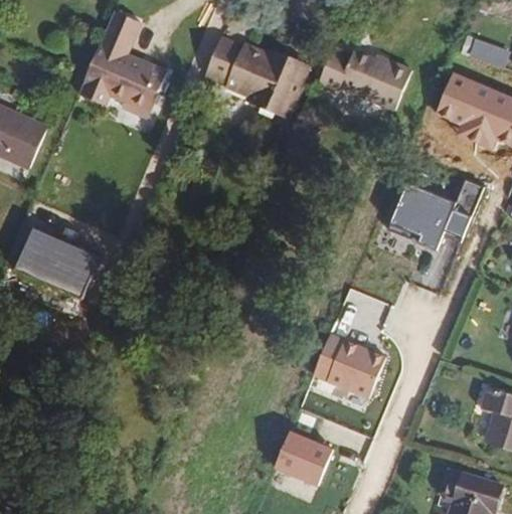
[(139,22),(113,11),(76,94),(103,106),(108,95),(124,102),(143,110),(151,90),(156,93),(165,71),(146,63),(145,66),(124,57),(139,22)]
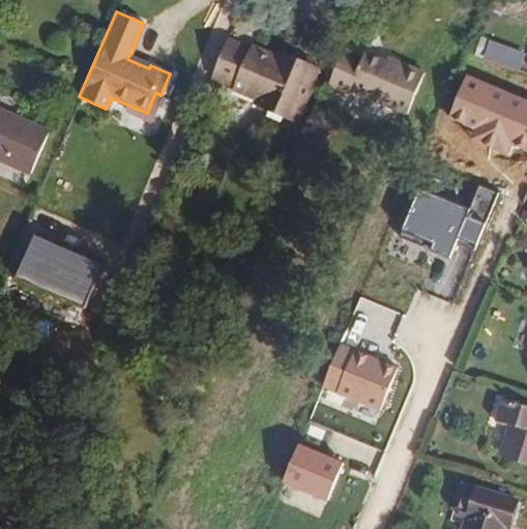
[(226,38),(211,74),(233,83),(232,86),(257,96),(255,103),(295,119),(317,66),(293,57),(290,62),(274,56),(250,45),(249,48),(226,38)]
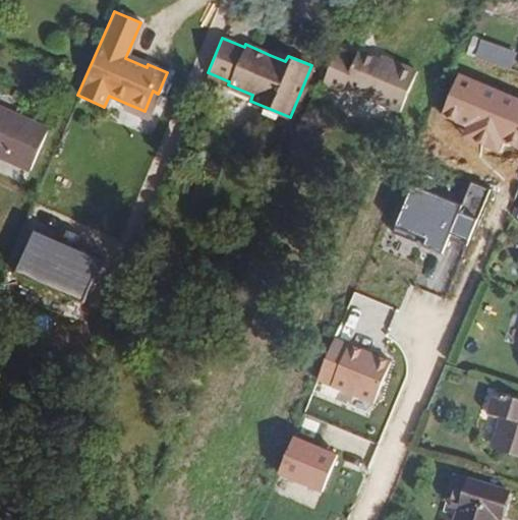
[(517,52),(481,40),(477,50),(505,58),(502,67),(511,70),(517,52)]
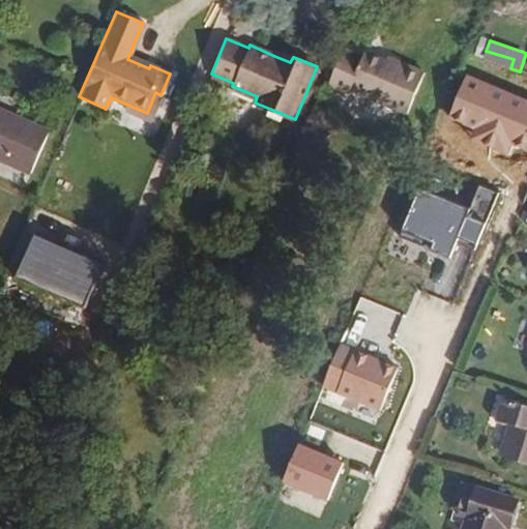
[(394,65),(362,52),(361,56),(342,49),(325,87),(346,95),(348,90),(405,113),(421,71),(397,61),(394,65)]
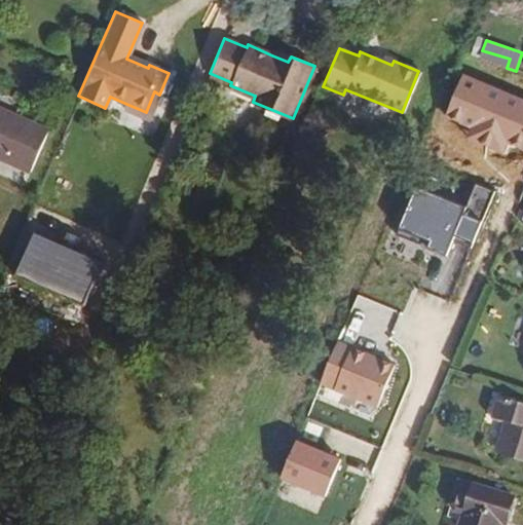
[(291,57),(274,49),(272,55),(288,62),(291,57)]
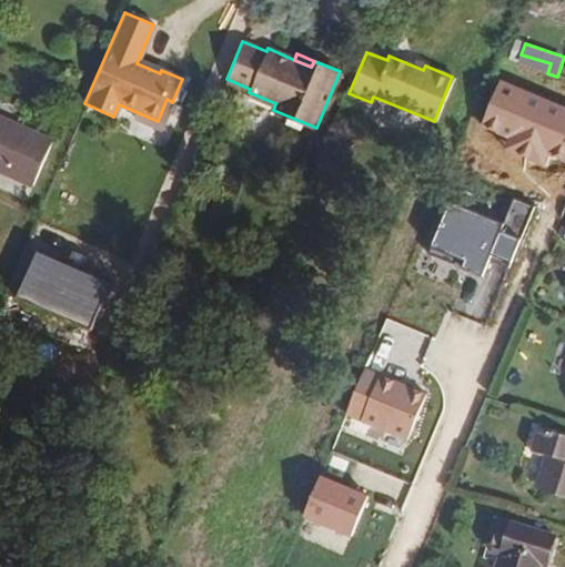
[(564,159),(564,108),(498,81),(480,127),(510,139),(505,150),(542,164),(546,153),(564,161),(564,159)]
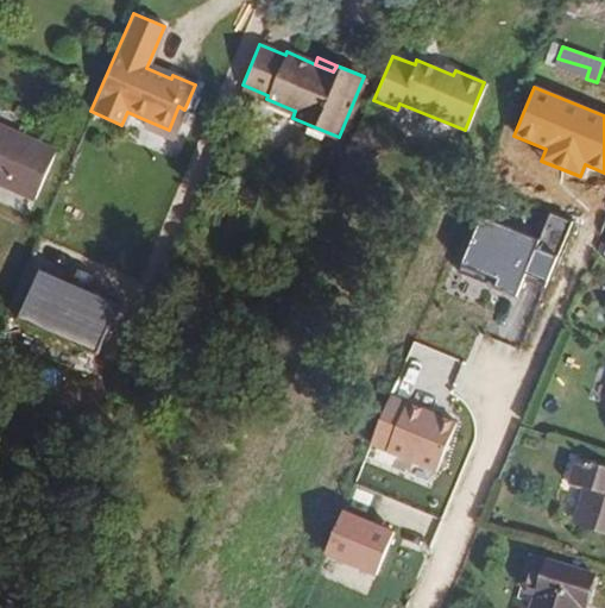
[(143,126),(172,139),(184,110),(178,106),(169,130),(146,120),(143,126)]
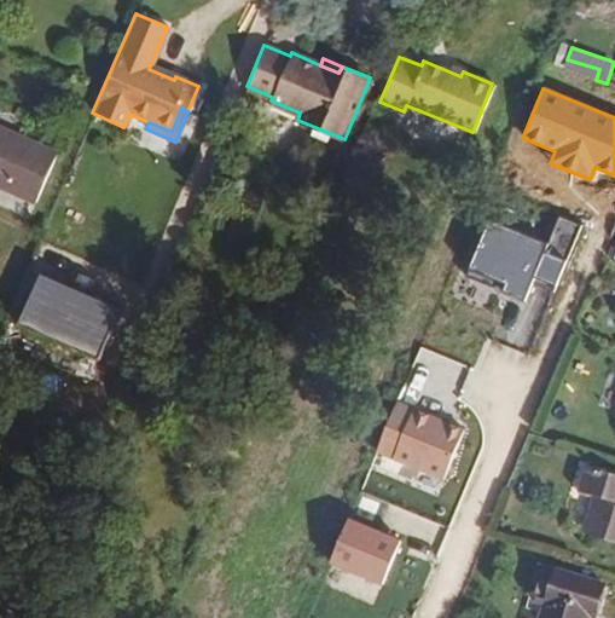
[(0,185),(34,201),(54,154),(0,128),(0,185)]
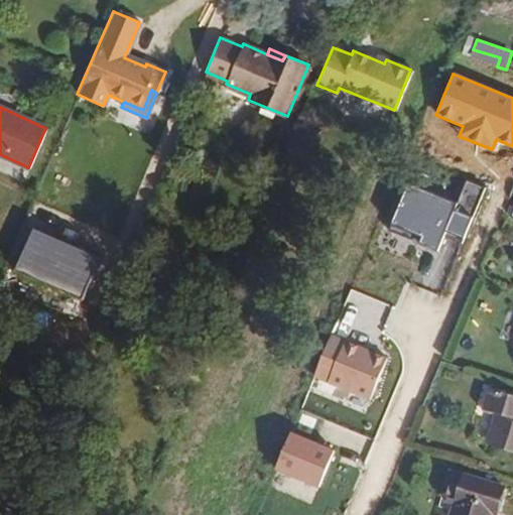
[(454,205),(406,183),(388,229),(436,250),(445,231),(463,237),(483,187),(464,179),(454,205)]
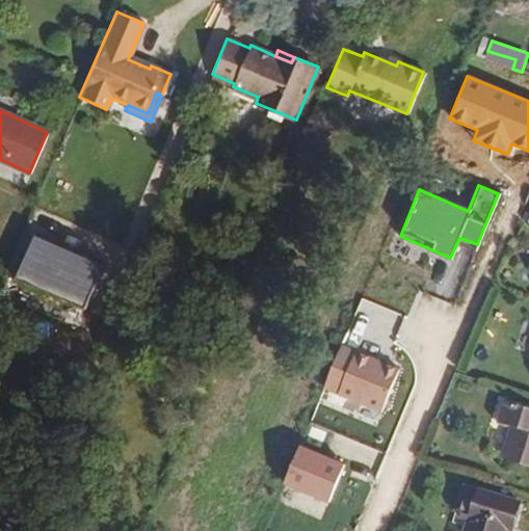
[(94,260),(32,235),(14,280),(76,304),(94,260)]
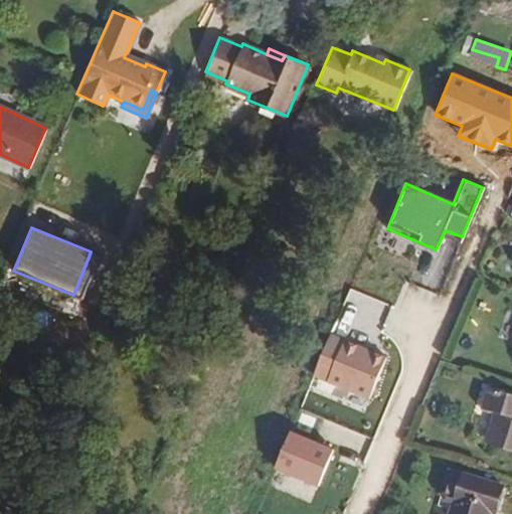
[(365,400),(384,356),(329,334),(311,378),(365,400)]
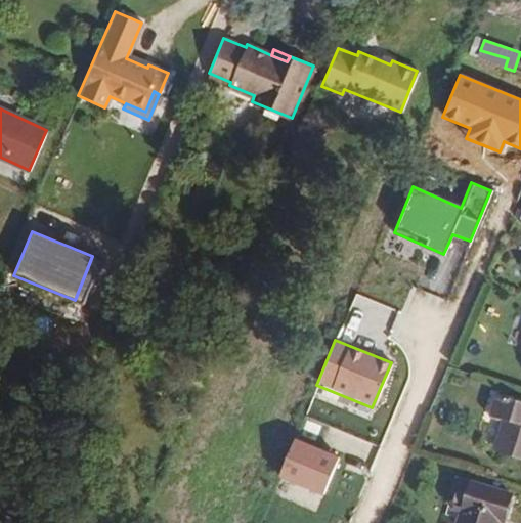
[(520,401),(495,394),(488,415),(502,419),(492,450),(520,459),(520,401)]
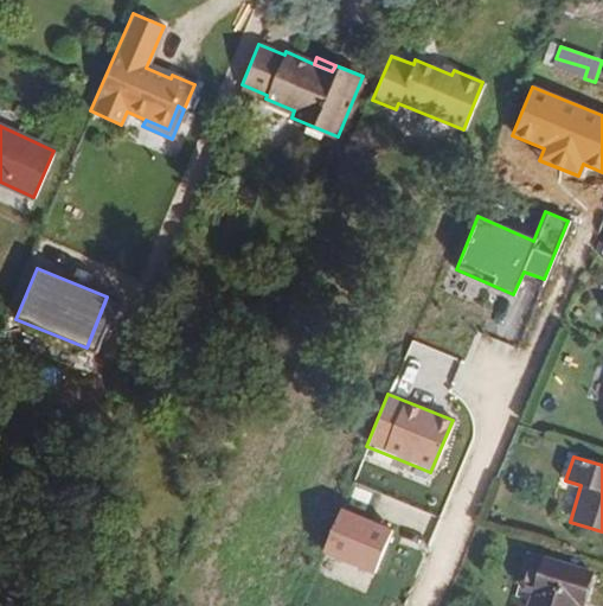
[(390,528),(341,509),(326,554),(372,572),(390,528)]
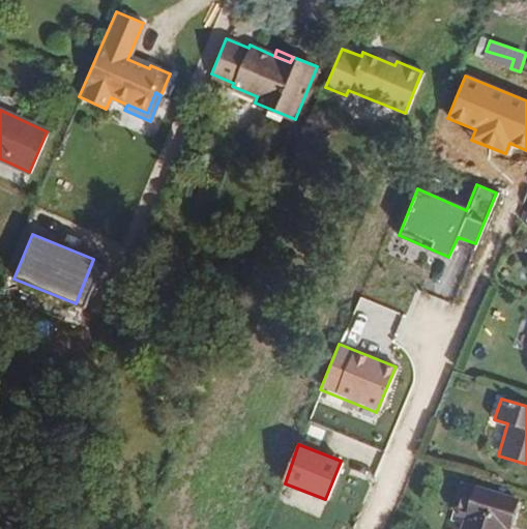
[(507,526),(515,500),(460,482),(452,506),(456,513),(466,517),(463,524),(461,528),(500,528),(502,524),(507,526)]
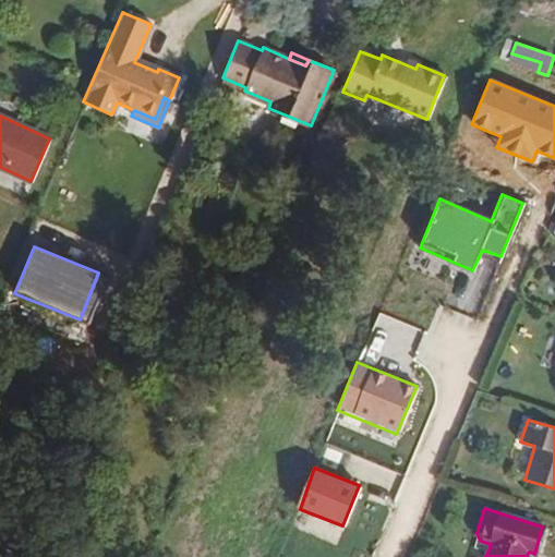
[(480,541),(477,533),(472,546),(487,552),(491,544),(480,541)]
